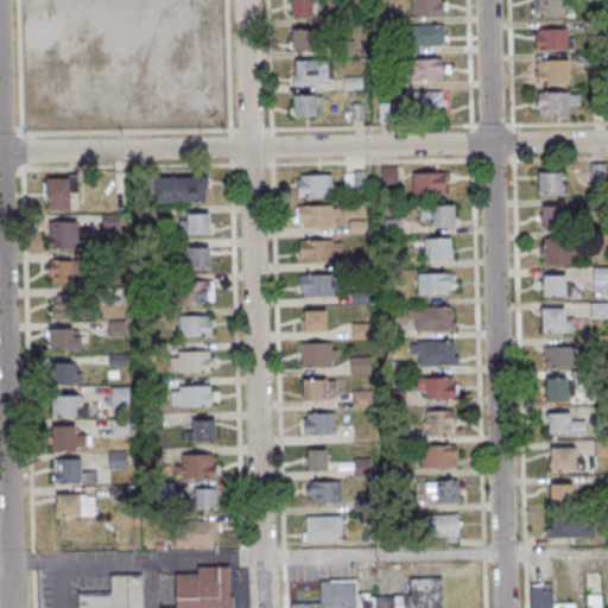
[(291,0),(291,18),(314,18),(312,0),(291,0)]
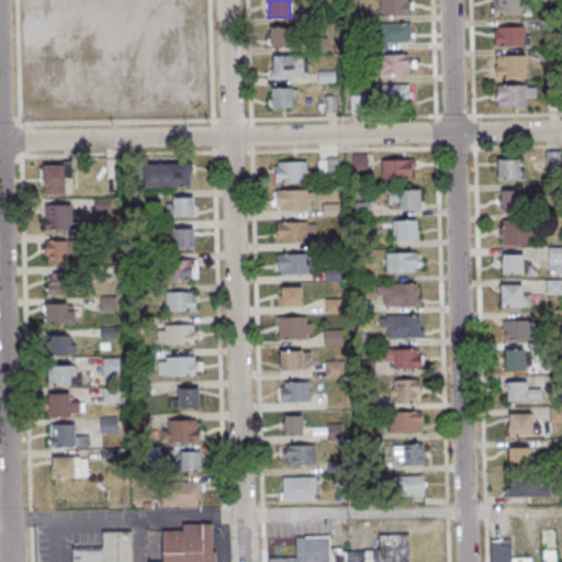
[(380,0),(381,15),(411,15),(409,0),(380,0)]
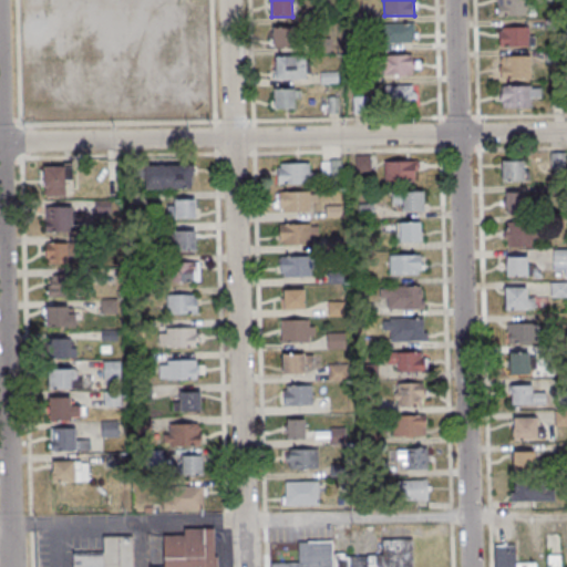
[(497,0),(497,16),(527,16),(527,0),(497,0)]
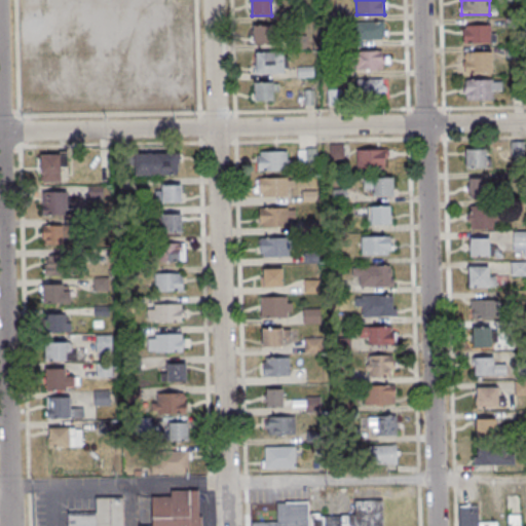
[(355,22),(355,39),(385,39),(385,22),(355,22)]
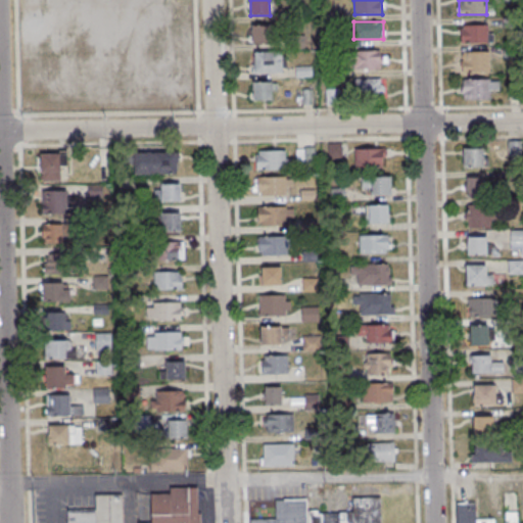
[(492,42),(492,25),(459,25),(459,42),(492,42)]
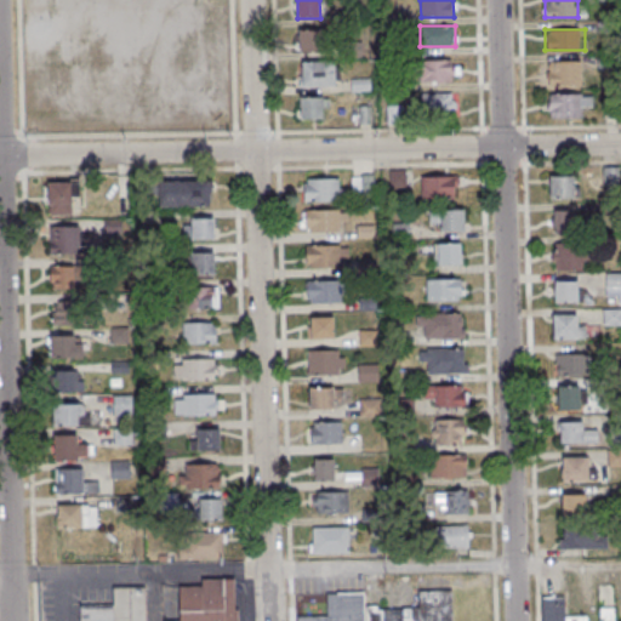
[(319,30),(298,30),(298,51),(319,51),(319,30)]
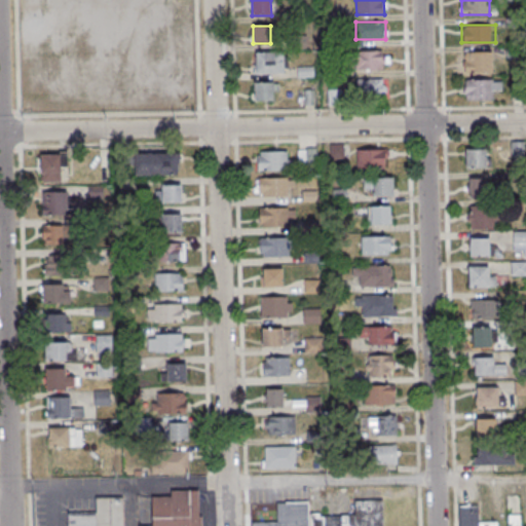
[(521,47),(505,47),(505,58),(521,58),(521,47)]
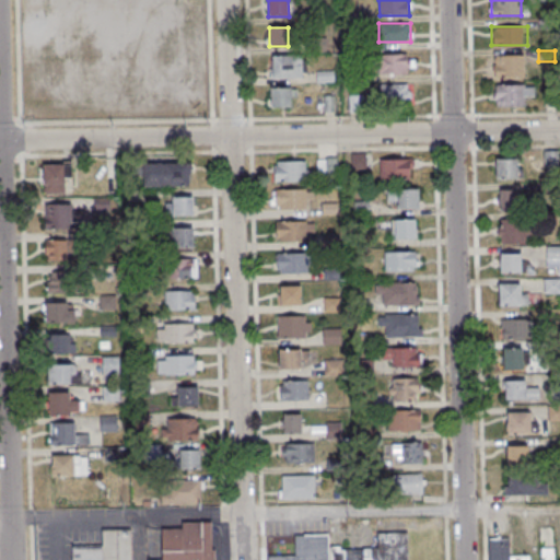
[(380,55),(380,73),(412,73),(412,55),(380,55)]
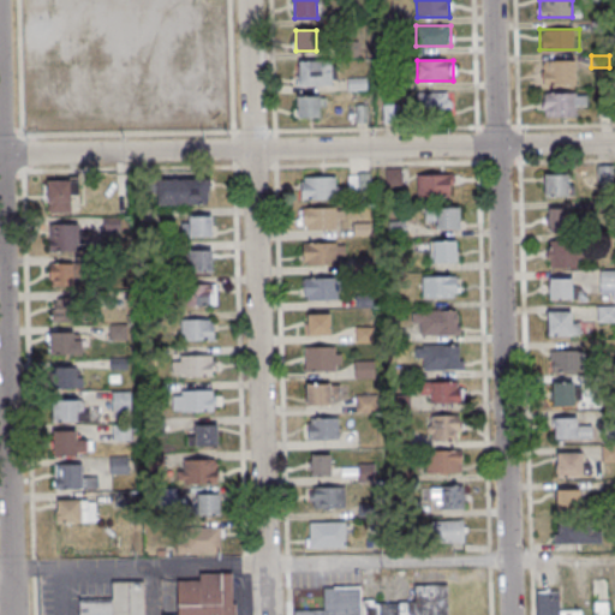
[(575,60),(538,60),(538,84),(575,84),(575,60)]
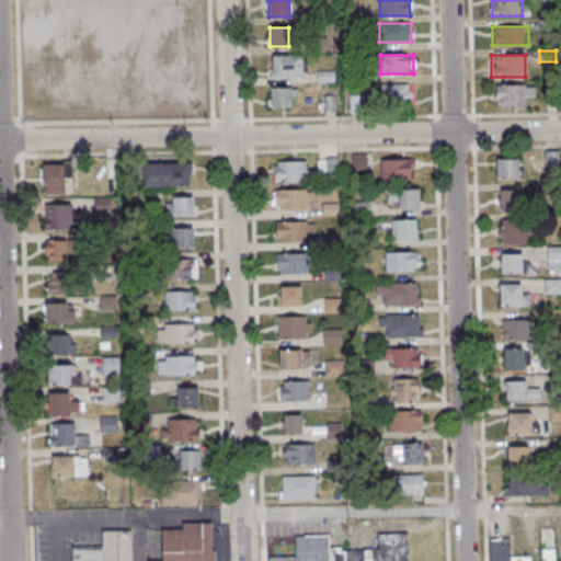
[(302,56),(271,56),(271,77),(302,77),(302,56)]
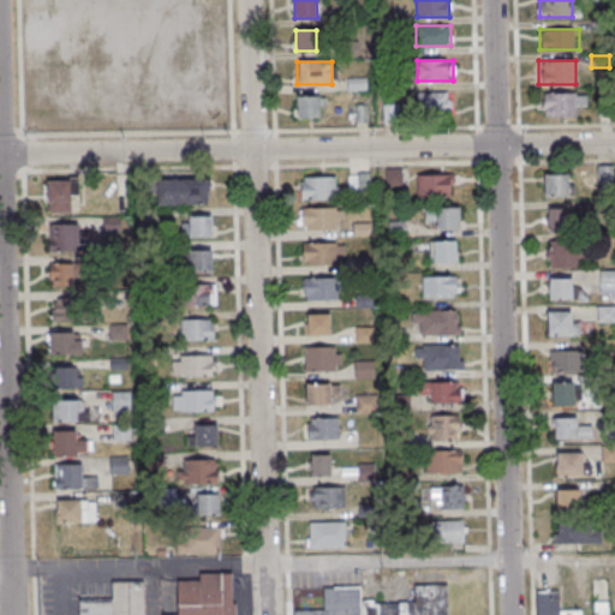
[(348,90),(368,90),(368,78),(348,78),(348,90)]
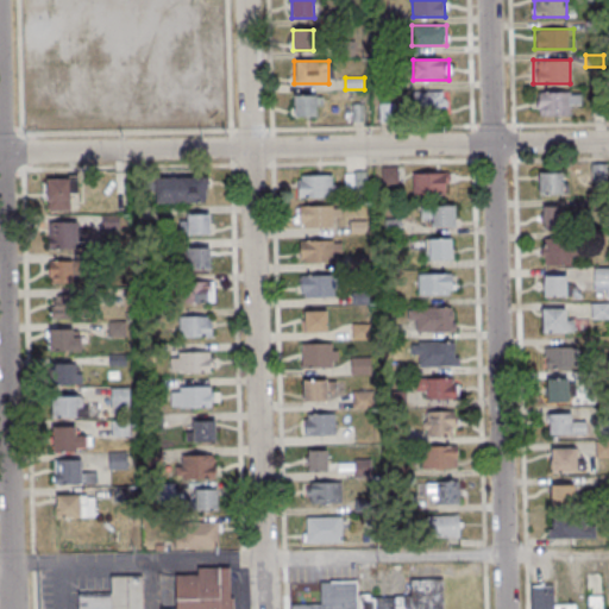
[(445,92),(413,92),(413,111),(445,111),(445,92)]
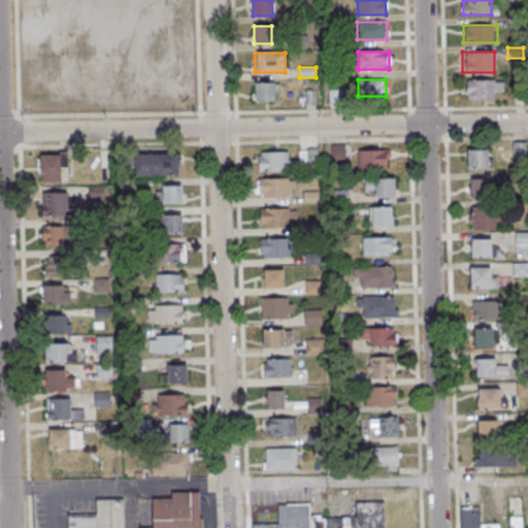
[(494,100),(494,90),(504,90),(504,79),(465,79),(465,100),(494,100)]
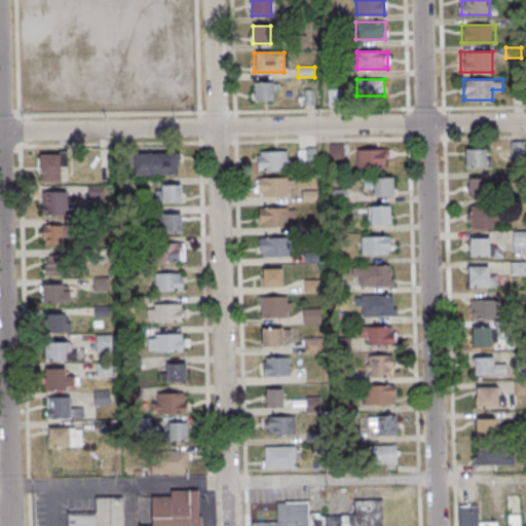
[(273,101),(273,82),(253,82),(253,101),(273,101)]
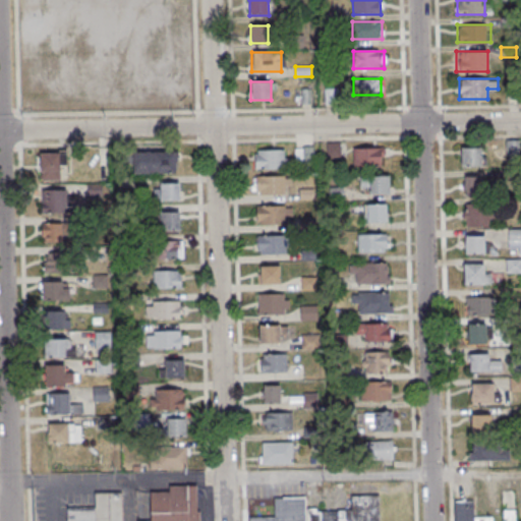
[(339,103),(339,88),(325,88),(325,103),(339,103)]
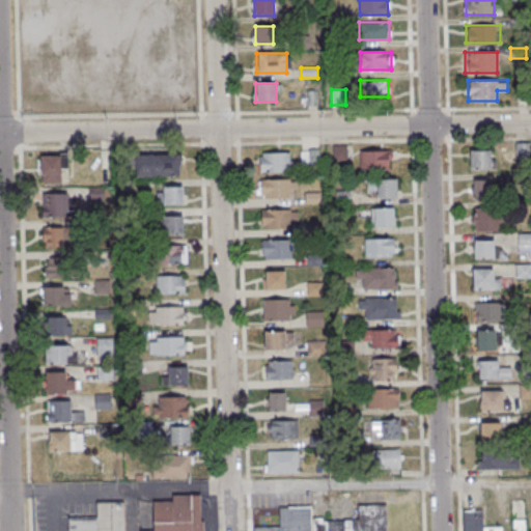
[(530,143),(516,143),(516,162),(530,162),(530,143)]
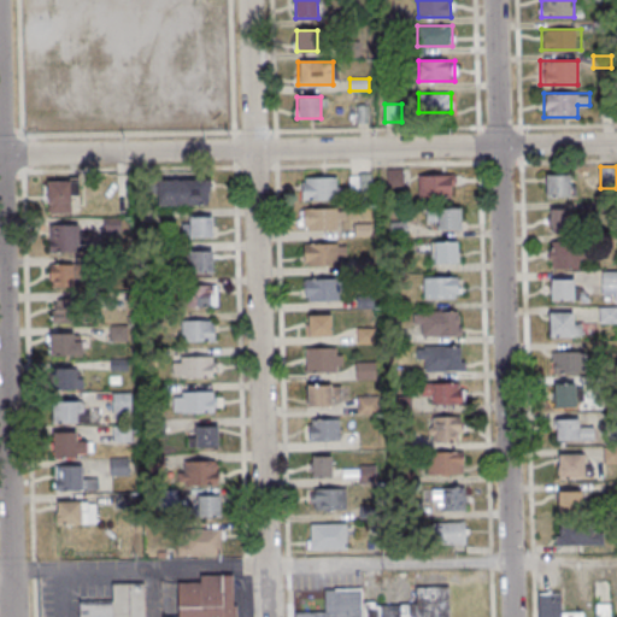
[(388,186),(401,186),(401,169),(388,169),(388,186)]
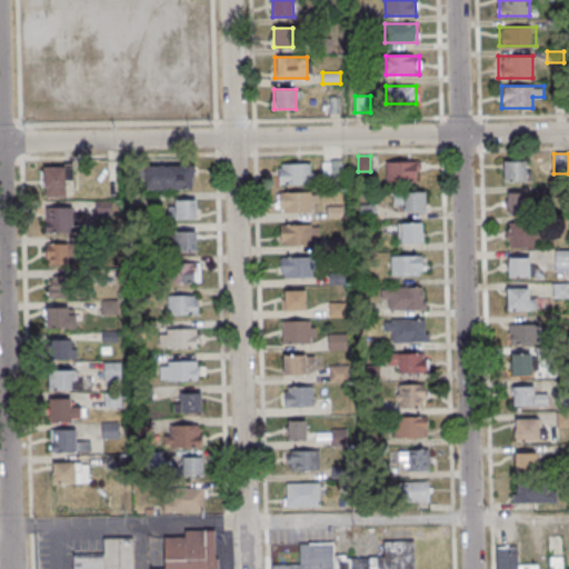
[(342,177),(342,160),(322,160),(322,177),(342,177)]
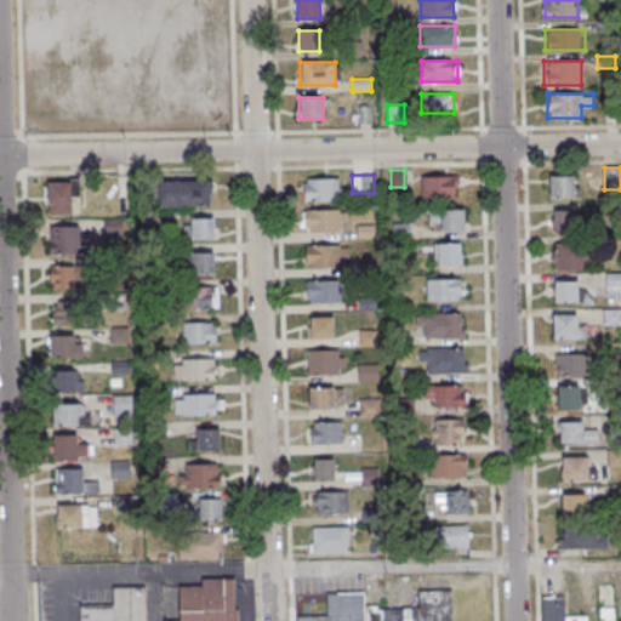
[(421,198),(454,198),(454,176),(421,176),(421,198)]
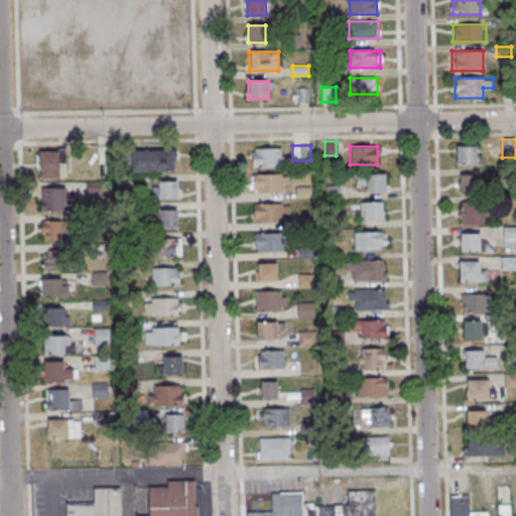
[(477,164),(477,146),(457,146),(457,164),(477,164)]
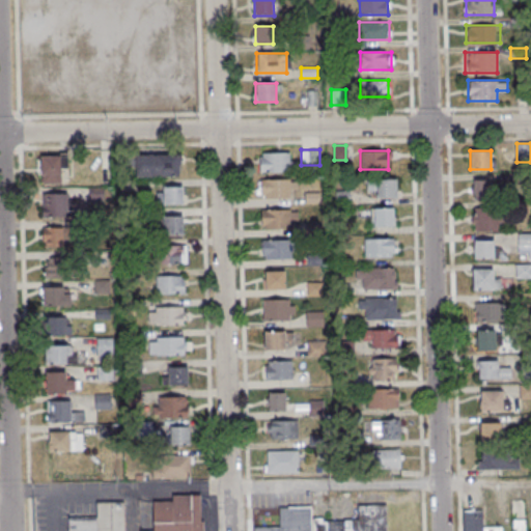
[(289,161),(289,154),(259,154),(259,171),(298,171),(298,161),(289,161)]
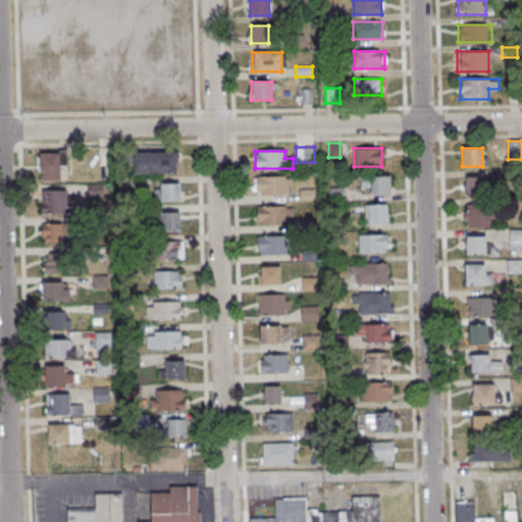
[(175,152),(136,152),(136,172),(175,172),(175,152)]
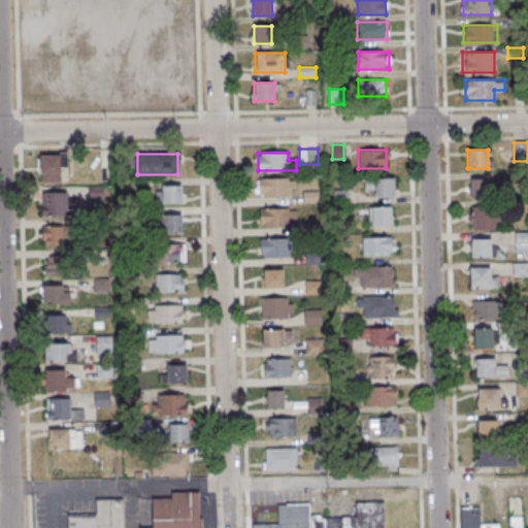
[(41,159),(41,185),(62,185),(62,159),(41,159)]
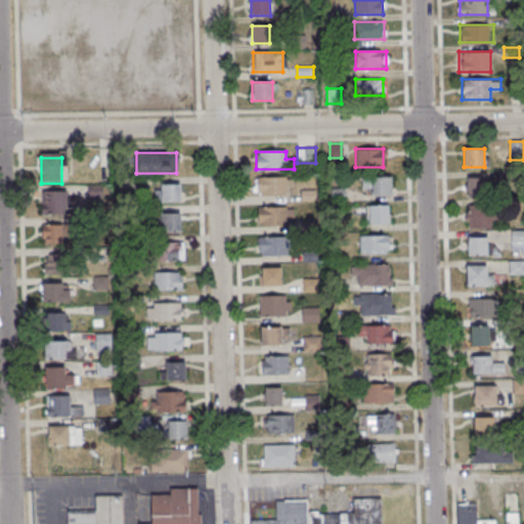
[(392,176),(362,176),(362,194),(392,194),(392,176)]
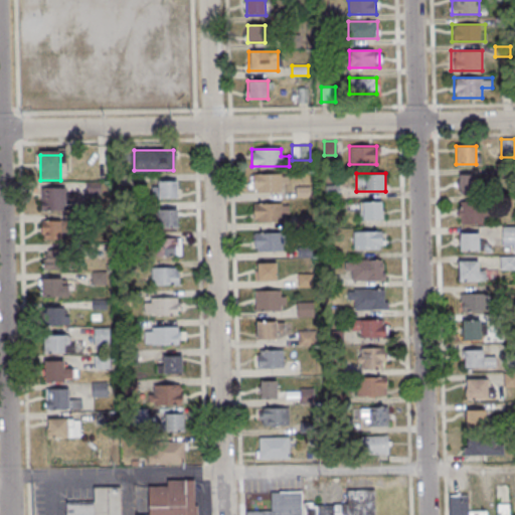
[(252,192),(283,192),(283,183),(288,183),(288,175),(252,175),(252,192)]
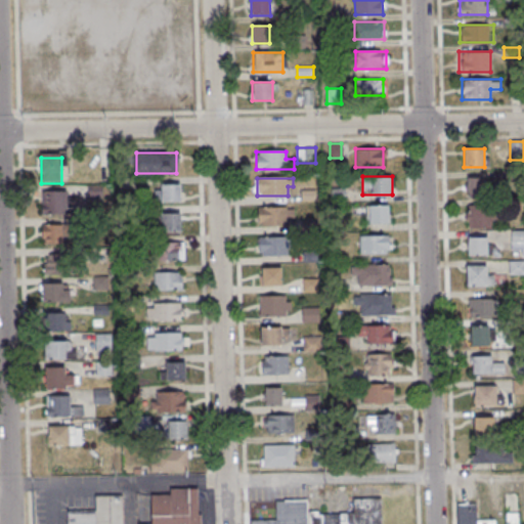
[(467,178),(467,197),(484,197),(484,178),(467,178)]
